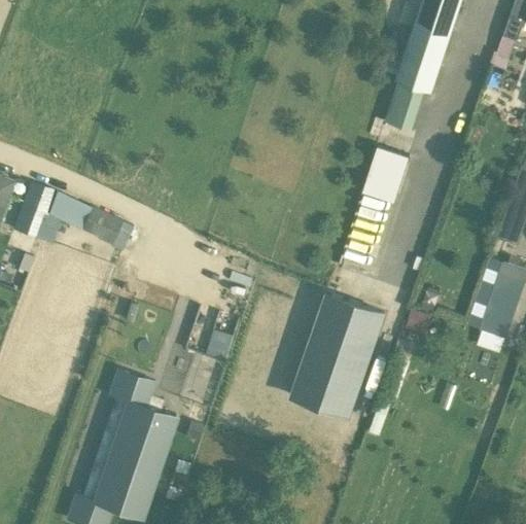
[(422,0),(397,79),(432,91),(461,0),(422,0)]
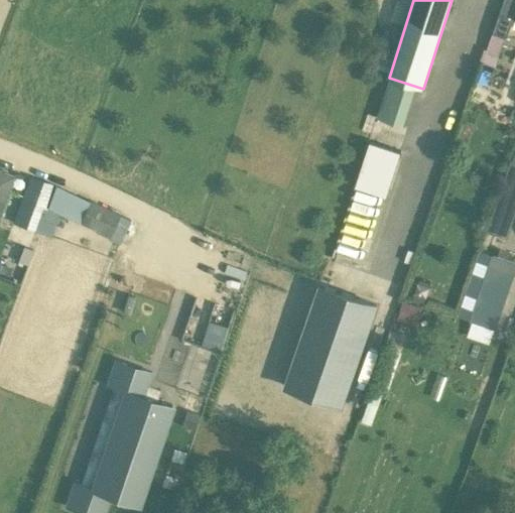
[(514,0),(505,0),(493,35),(483,65),(495,69),(505,39),(507,40),(514,22),(514,0)]
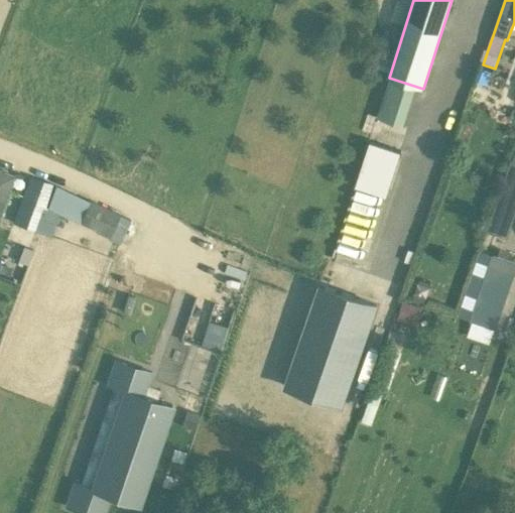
[(369,143),(332,260),(370,273),(408,156),(369,143)]
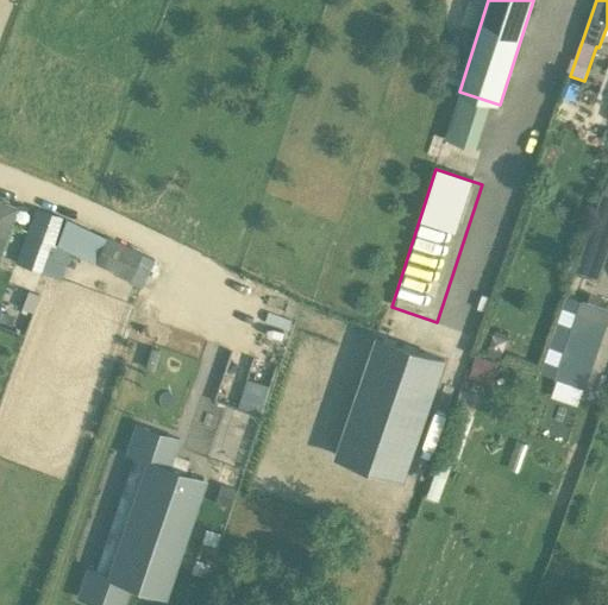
[(0,238),(5,240),(16,210),(0,203),(0,238)]
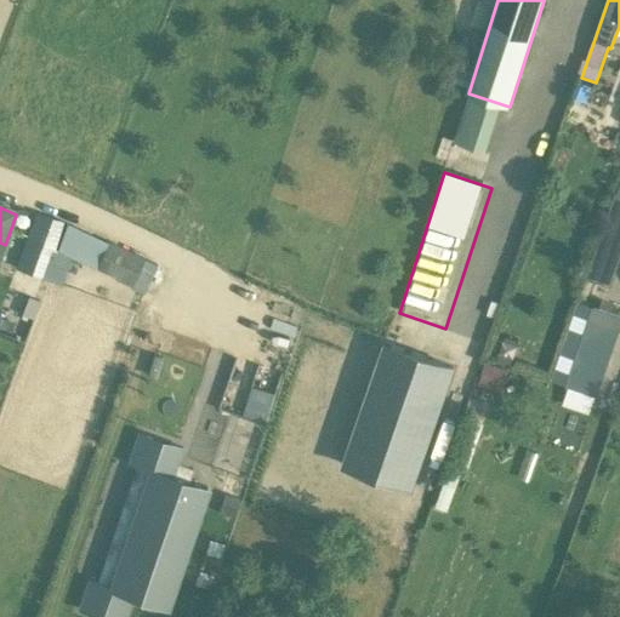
[(109,245),(68,227),(37,215),(16,270),(47,281),(57,253),(97,272),(134,287),(143,261),(109,245)]
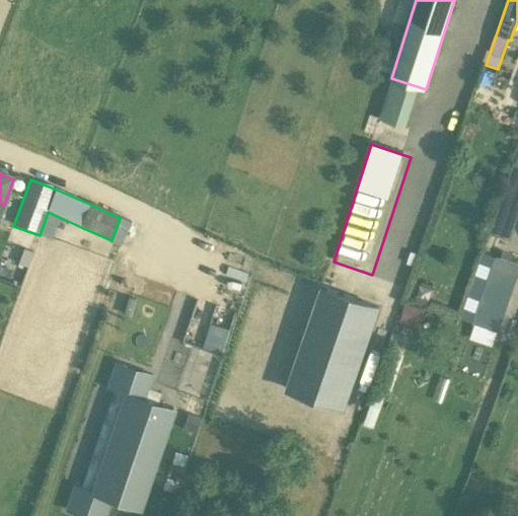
[(475,323),(494,269),(478,264),(461,318),(475,323)]
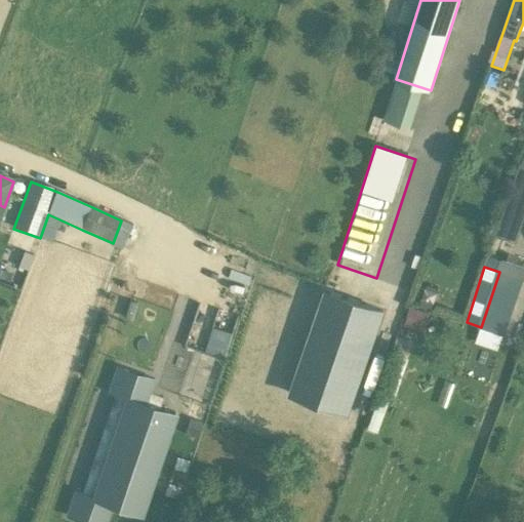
[(391,314),(334,297),(316,365),(374,379),(391,314)]
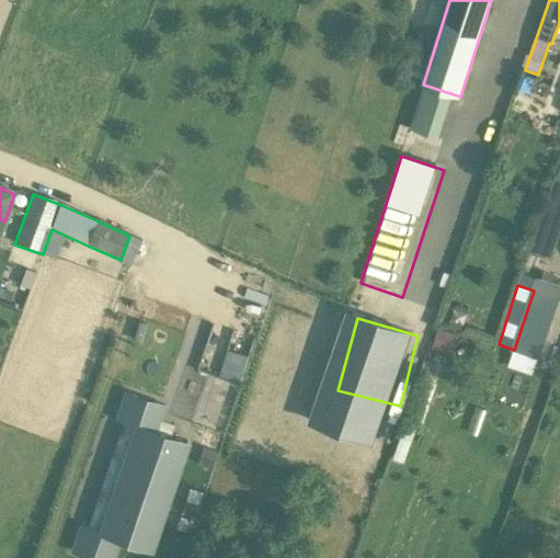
[(209,375),(193,423),(220,432),(237,384),(209,375)]
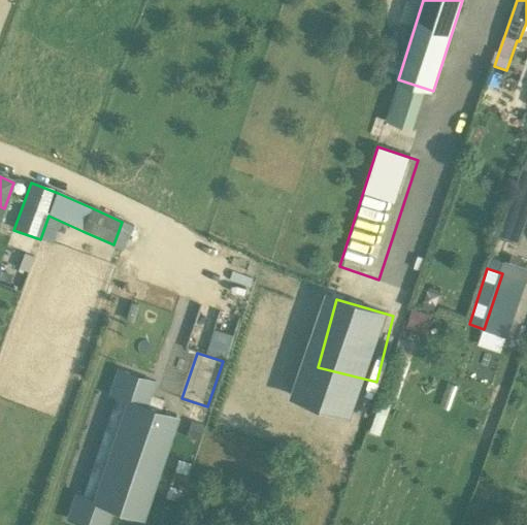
[(143,522),(177,419),(147,408),(156,384),(121,372),(112,397),(131,403),(98,502),(78,496),(69,523),(73,524),(112,524),(117,513),(143,522)]
